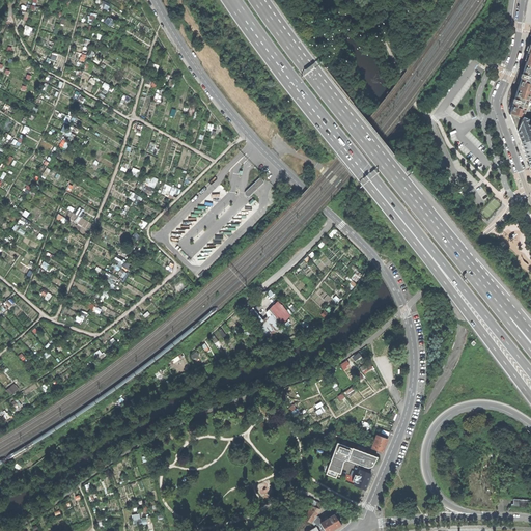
[(105,1),(102,6),(109,10),(112,4),(105,1)]
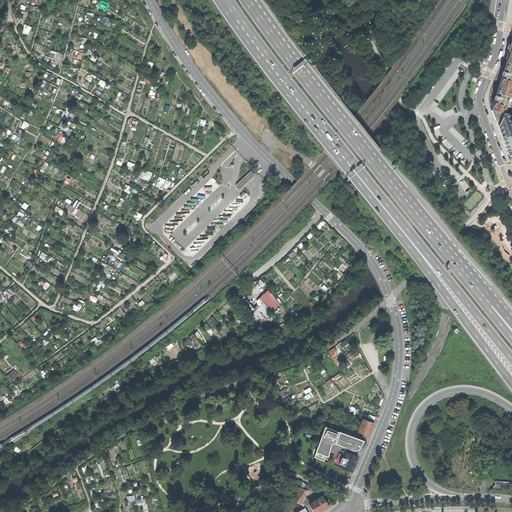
[(511,42),(510,45),(509,47),(511,48),(511,49),(511,54),(509,54),(504,71),(502,71),(502,73),(501,75),(503,75),(496,95),(495,95),(494,97),(493,99),(495,99),(493,106),(492,110),(498,126),(503,113),(504,113),(507,106),(509,107),(511,96),(511,42)]
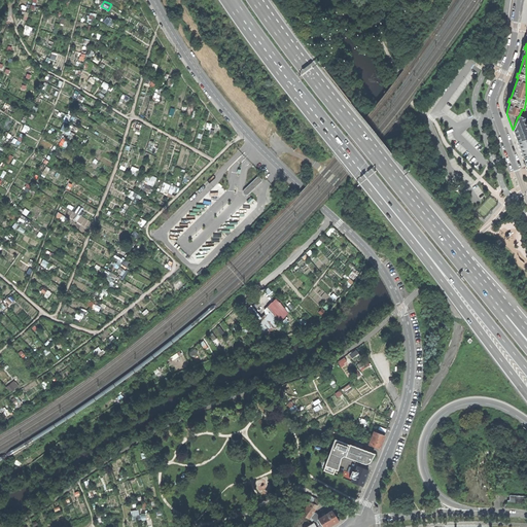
[(524,118),(519,116),(518,116),(513,130),(516,137),(517,142),(526,138),(526,125),(525,124),(524,125),(523,123),(524,118)]
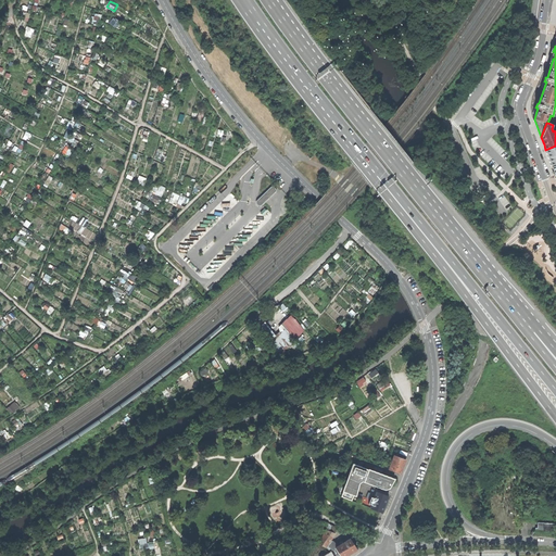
[(555,146),(545,150),(548,159),(552,166),(555,164),(555,146)]
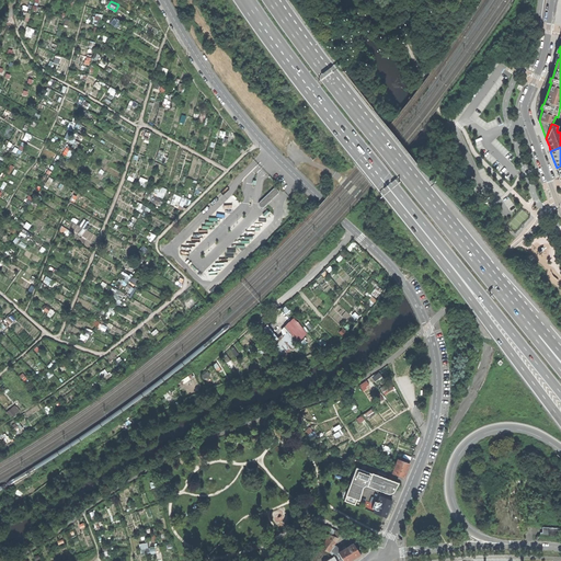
[(65,153),(70,157),(73,152),(68,148),(65,153)]
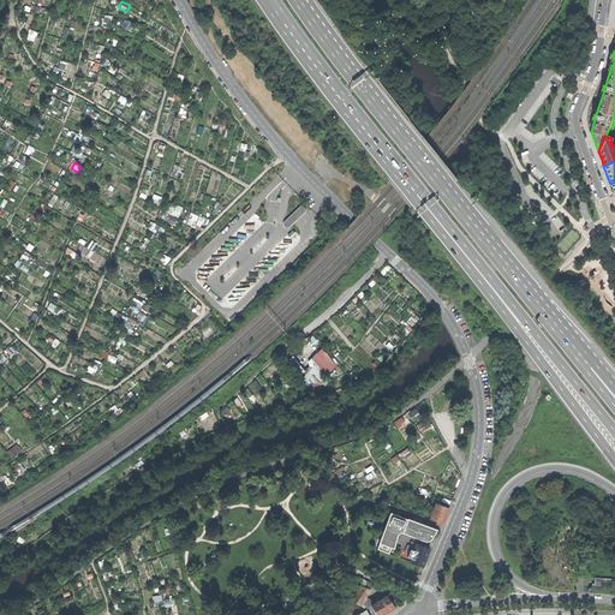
[(290,227),(308,209),(303,204),(285,221),(285,222),(285,225),(286,226),(287,227),(290,227)]
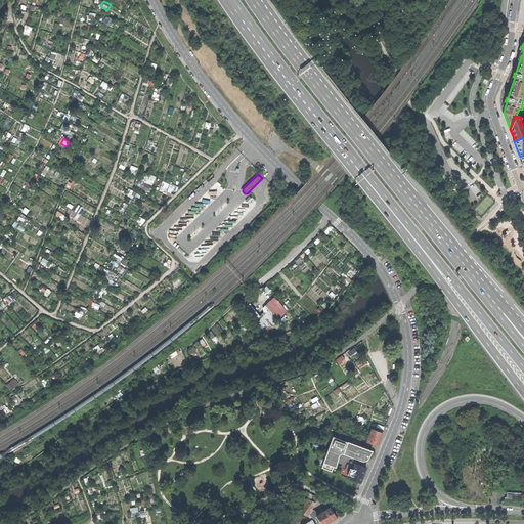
[(172,194),(175,185),(164,181),(161,189),(172,194)]
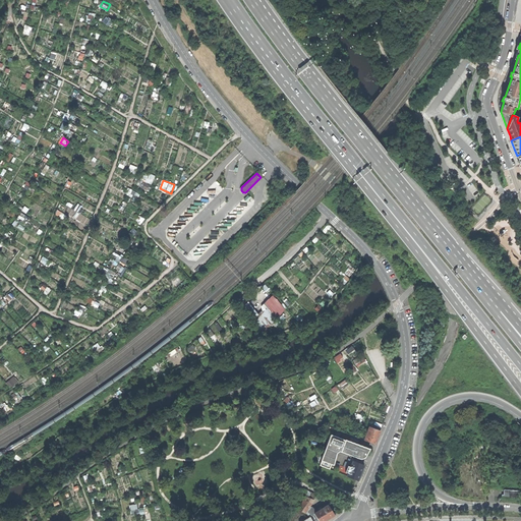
[(9,294),(4,298),(9,302),(13,298),(9,294)]
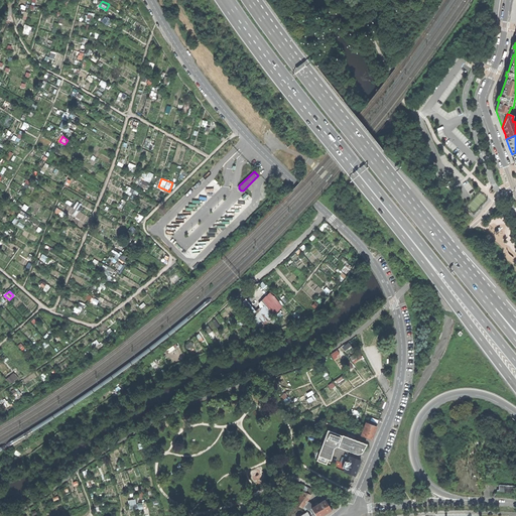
[(255,312),(266,324),(283,304),(270,292),(259,304),(261,305),(255,312)]
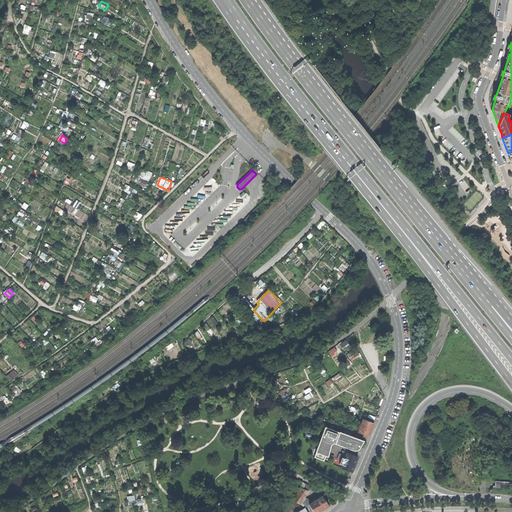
[(329,351),(333,357),(336,355),(335,352),(338,350),(335,346),(329,351)]
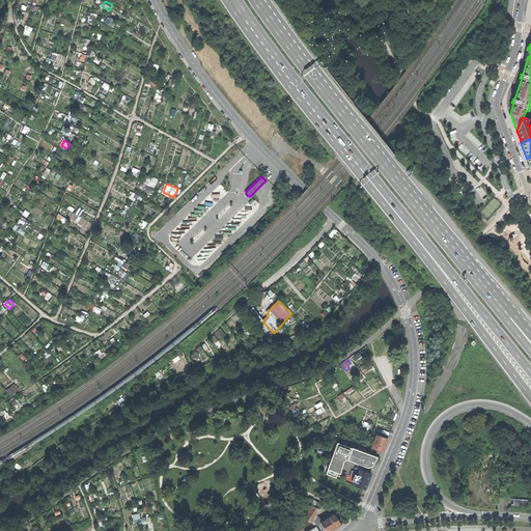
[(365,373),(373,368),(369,363),(362,367),(365,373)]
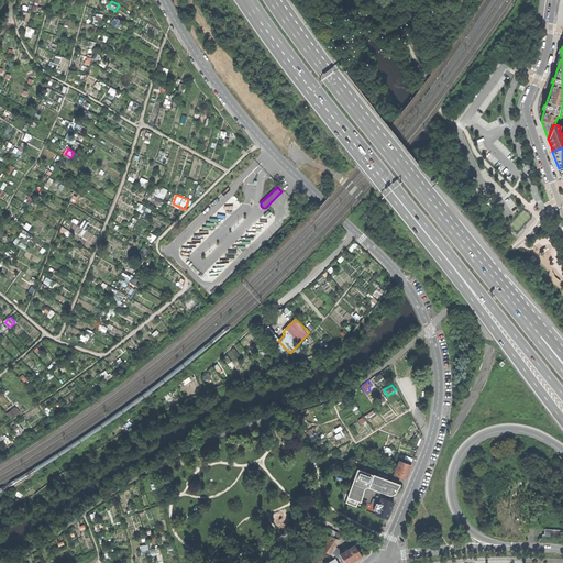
[(382,394),(377,397),(382,403),(386,399),(382,394)]
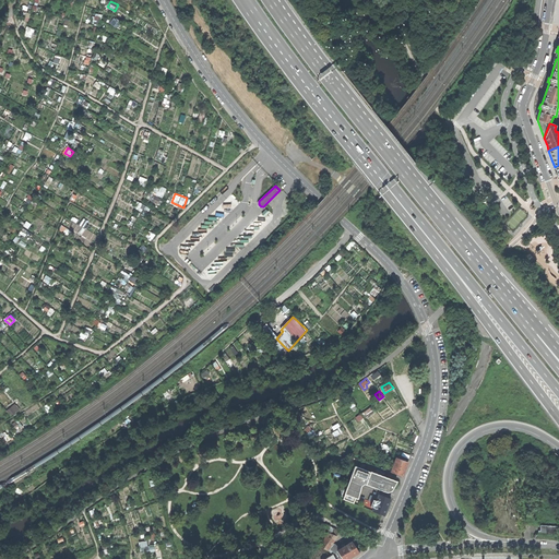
[(13,416),(21,408),(15,403),(9,411),(13,416)]
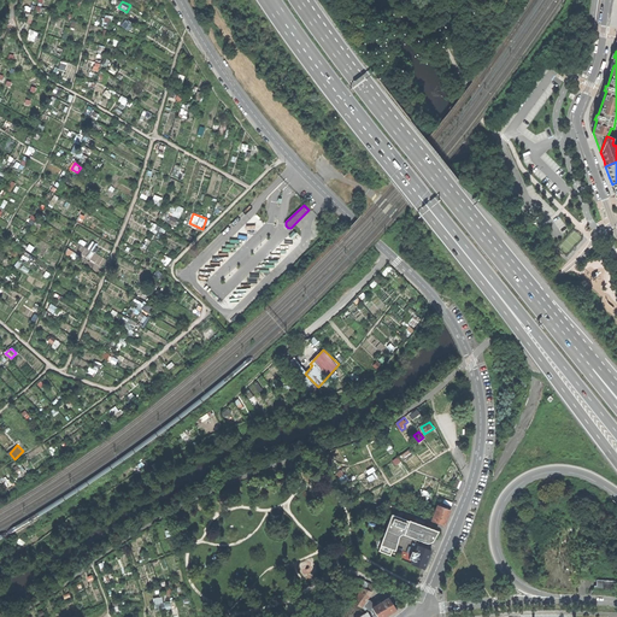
[(432,521),(445,524),(447,517),(451,510),(438,505),(432,521)]
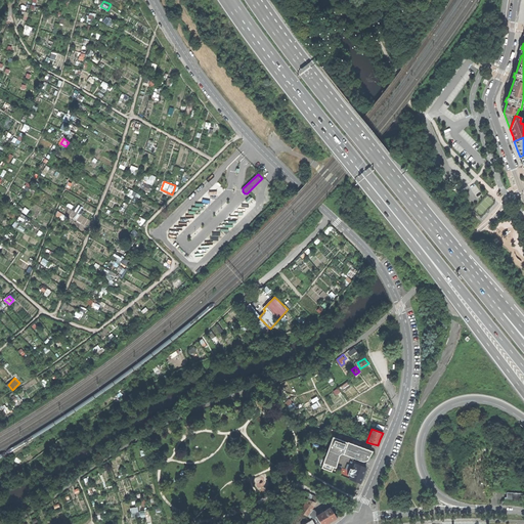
[(324,463),(323,467),(333,471),(335,466),(336,467),(340,454),(341,453),(342,453),(344,453),(362,461),(365,461),(367,460),(368,459),(374,450),(348,441),(348,442),(334,436),(324,462),(324,463)]
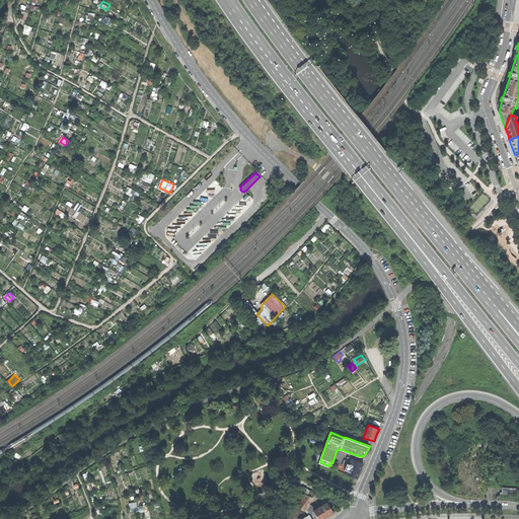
[(348,470),(347,473),(358,478),(361,470),(364,462),(353,458),(351,464),(348,463),(346,466),(346,469),(348,470)]
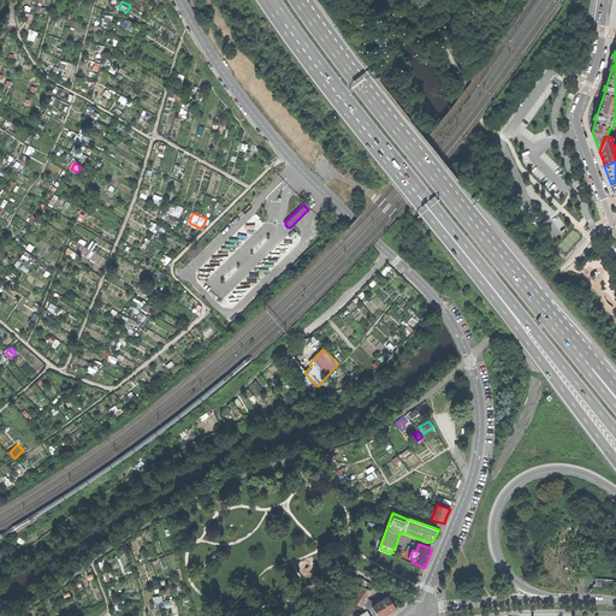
[(594,585),(593,588),(615,590),(615,580),(597,579),(596,585),(594,585)]
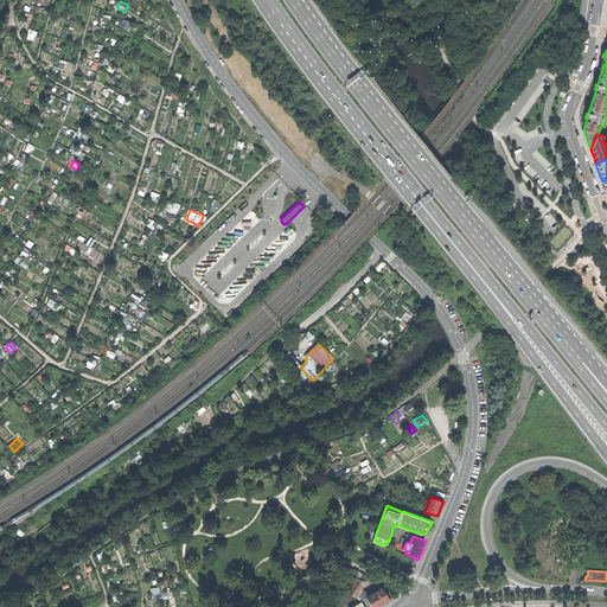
[(349,594),(356,598),(366,582),(356,577),(351,588),(349,594)]
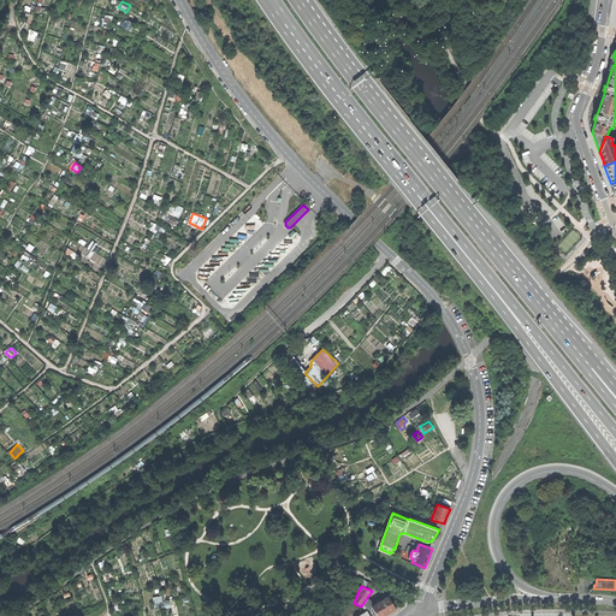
[(164,596),(155,597),(157,609),(167,608),(167,600),(165,600),(164,596)]
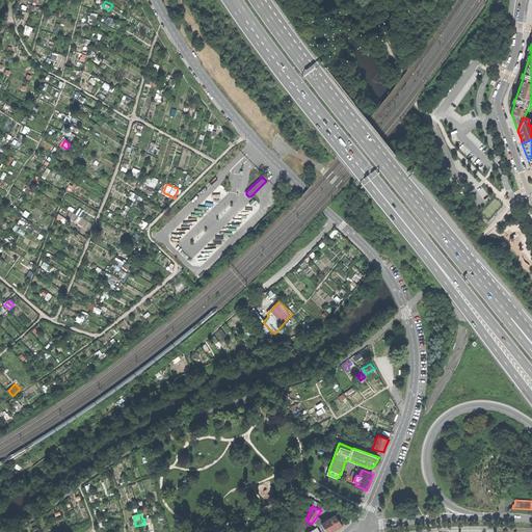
[(319,526),(317,528),(319,531),(329,531),(334,530),(342,525),(336,515),(329,519),(329,516),(323,520),(323,519),(321,520),(319,517),(315,523),(319,526)]
